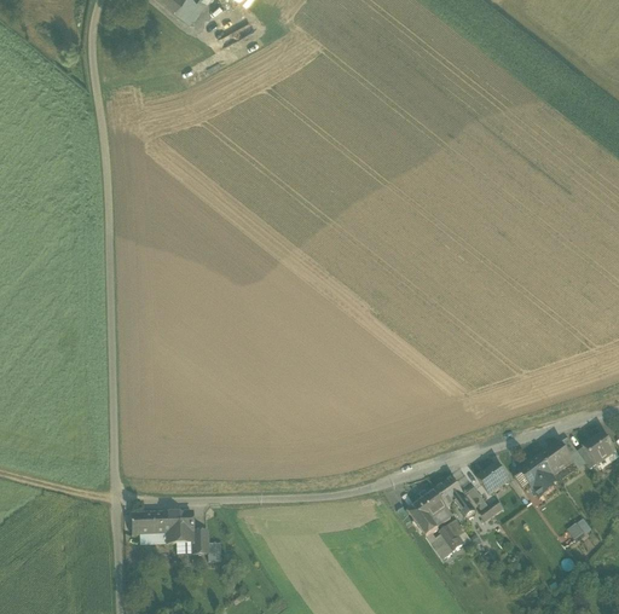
[(166,0),(190,19),(206,0),(166,0)]
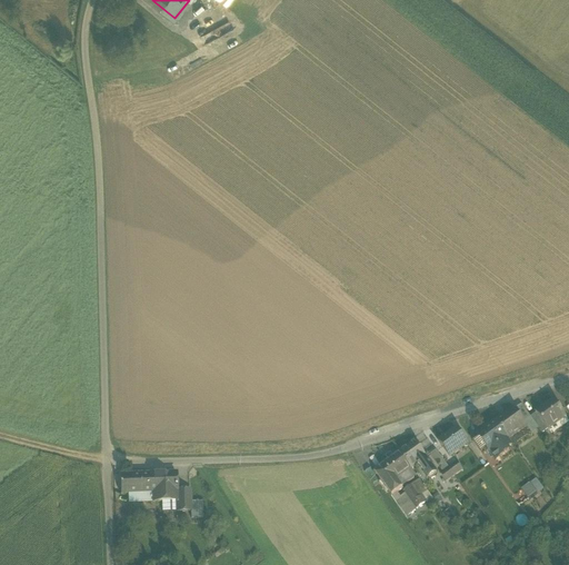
[(553,396),(536,409),(536,410),(543,420),(548,426),(566,413),(553,396)]
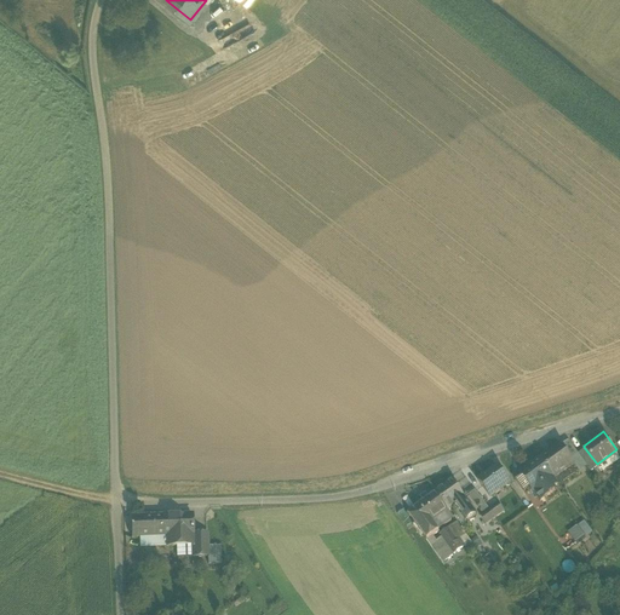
[(568,438),(562,443),(572,457),(579,452),(578,450),(568,438)]
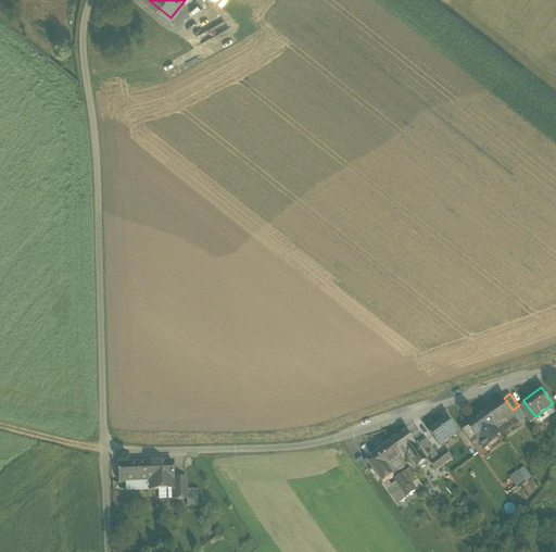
[(484,409),(496,426),(515,413),(513,410),(504,398),(502,396),(484,409)]
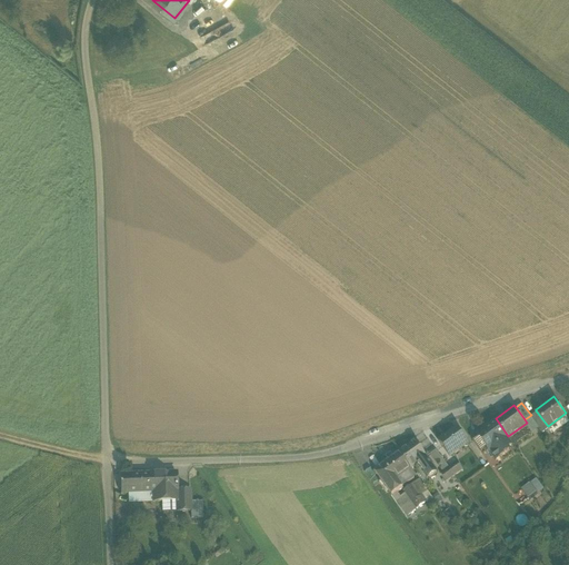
[(543,420),(536,410),(530,414),(531,415),(538,425),(543,420)]
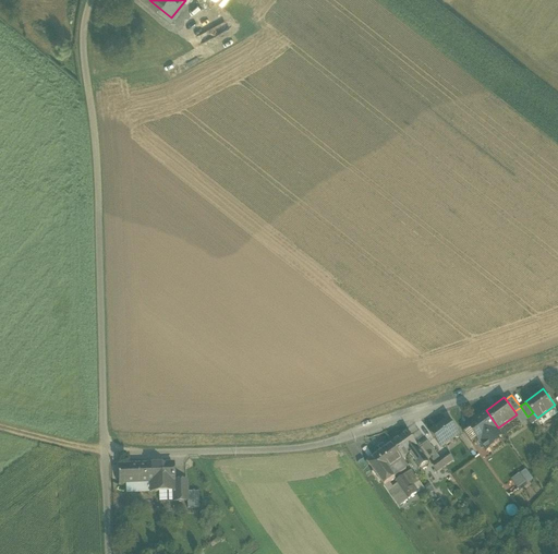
[(498,428),(486,410),(468,424),(469,425),(477,436),(480,441),(480,440),(498,428)]
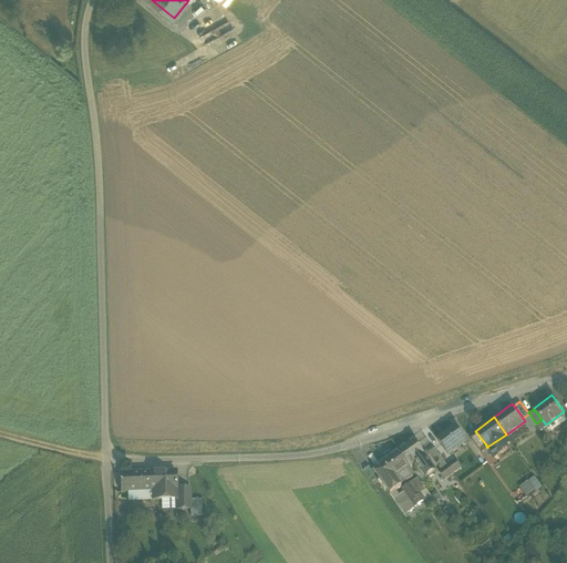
[(454,423),(436,437),(447,451),(465,438),(454,423)]
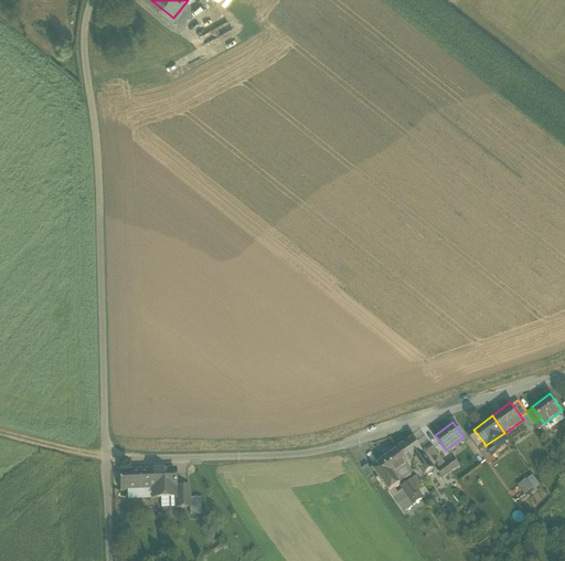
[(483,442),(475,431),(469,434),(478,446),(483,442)]
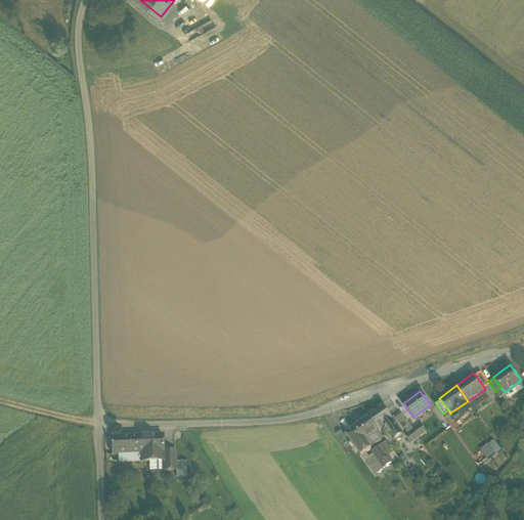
[(471,405),(468,401),(450,413),(456,421),(468,412),(467,409),(471,405)]
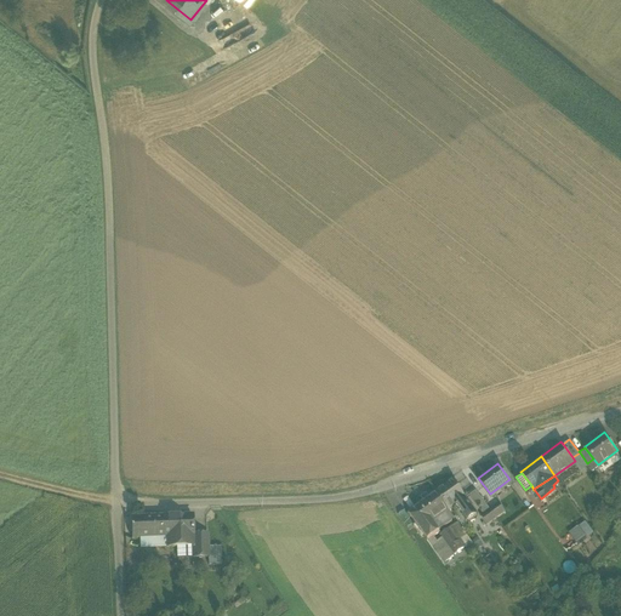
[(453,479),(437,490),(449,507),(455,503),(466,519),(476,512),(453,479)]
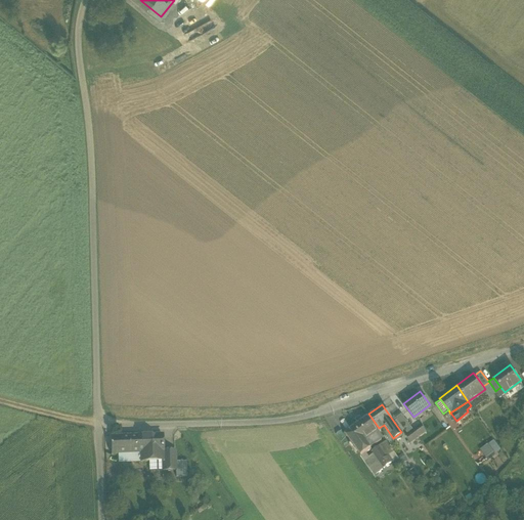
[(418,434),(413,427),(401,412),(396,415),(407,431),(405,433),(410,439),(418,434)]
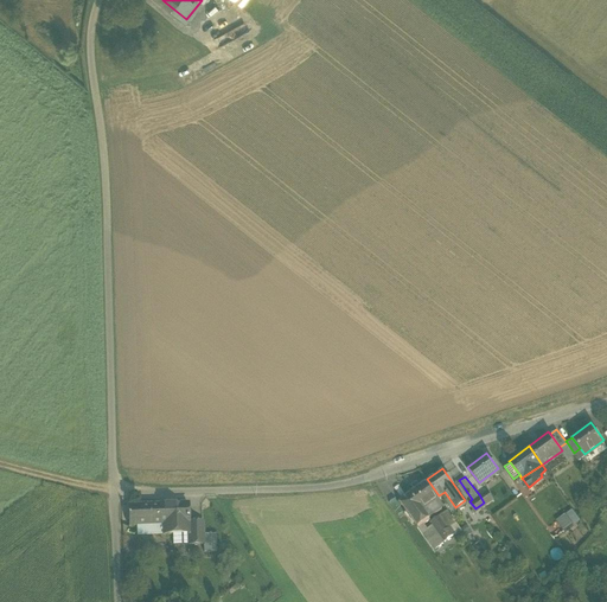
[(439,495),(427,479),(420,485),(415,488),(410,492),(416,500),(406,507),(417,525),(423,522),(429,517),(428,516),(422,507),(435,498),(439,495)]
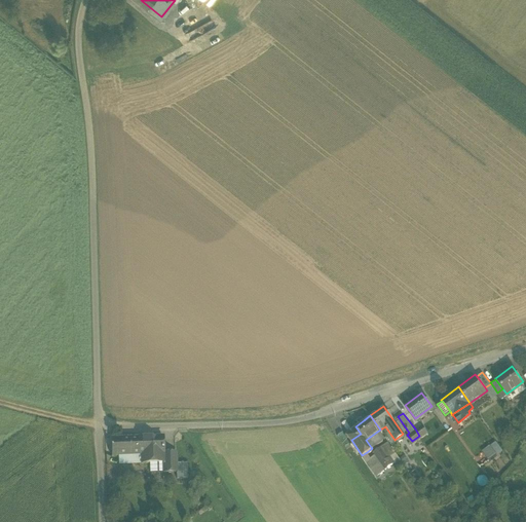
[(422,423),(415,429),(419,436),(427,431),(422,423)]
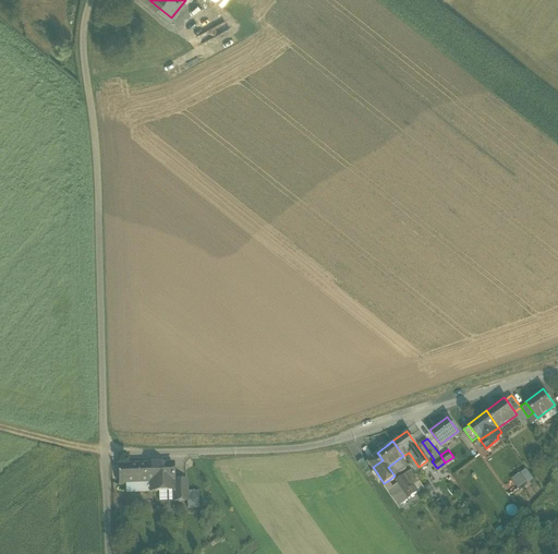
[(383,460),(377,453),(367,459),(373,467),(383,460)]
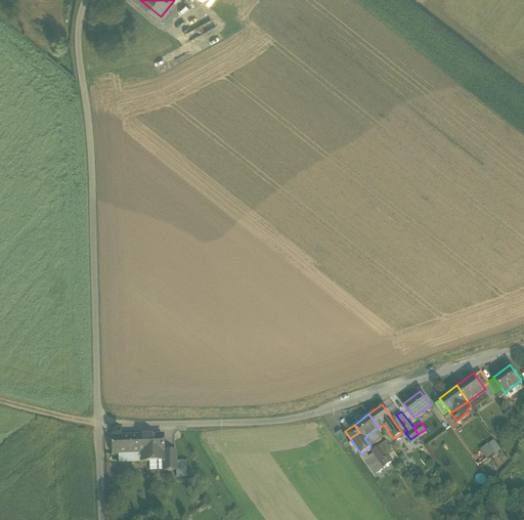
[(382,437),(376,430),(364,438),(369,445),(382,437)]
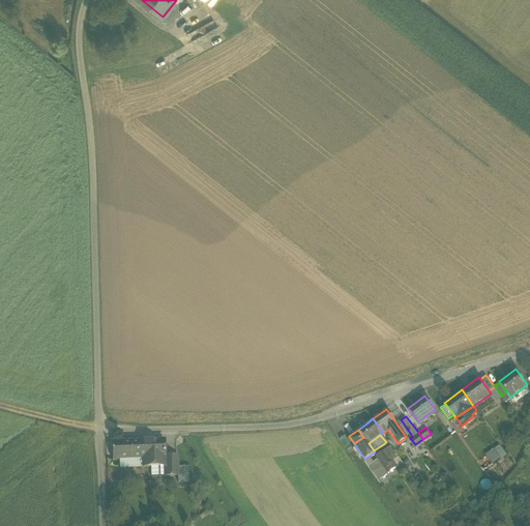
[(155,463),(155,437),(112,438),(113,457),(120,457),(142,456),(142,464),(151,464),(155,463)]
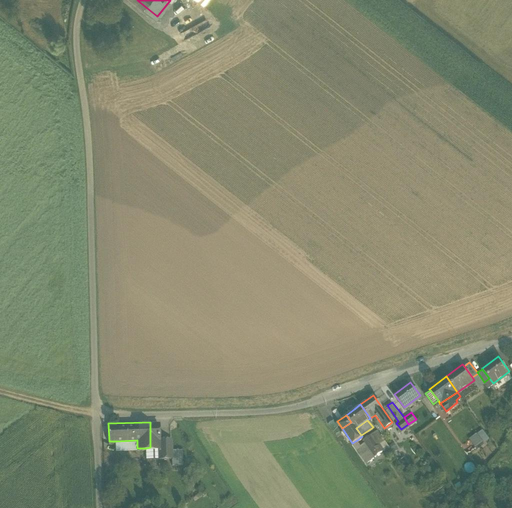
[(159,422),(150,422),(150,447),(159,447),(159,439),(159,422)]
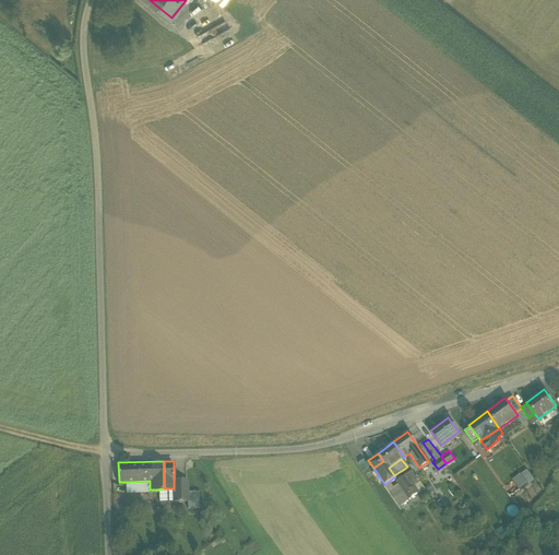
[(424,485),(412,468),(396,479),(408,496),(424,485)]
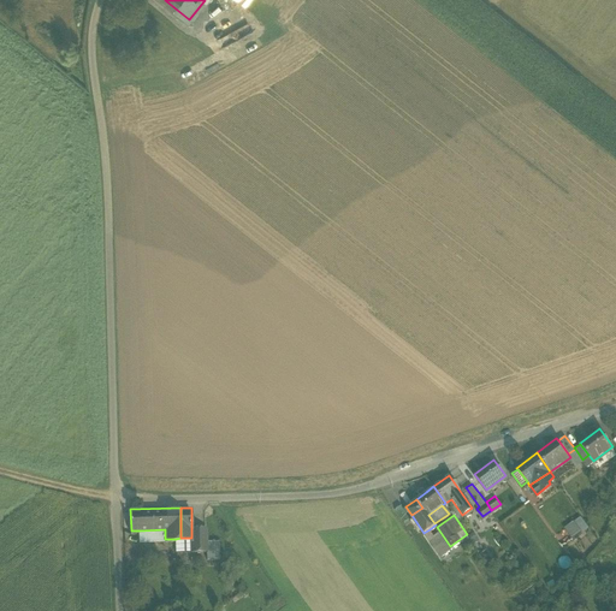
[(576,526),(569,531),(573,537),(580,531),(576,526)]
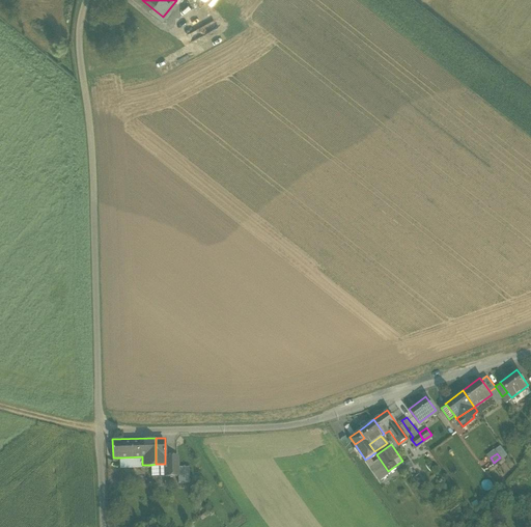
[(177,454),(165,455),(165,464),(165,473),(178,473),(178,480),(189,480),(189,465),(177,465),(177,454)]
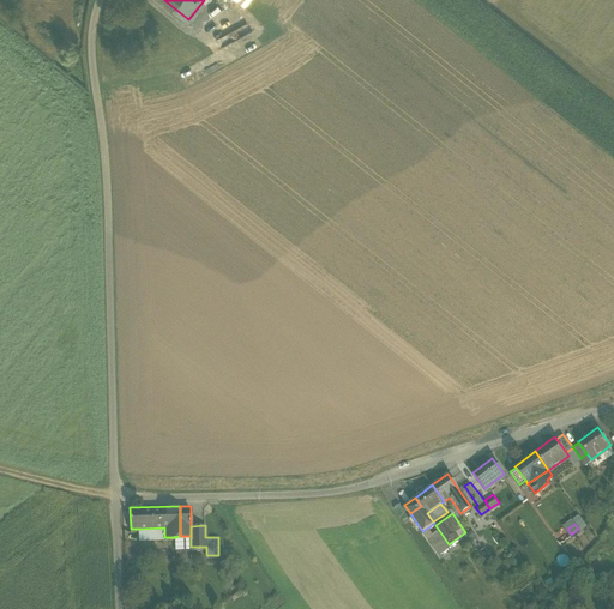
[(164,528),(139,529),(139,538),(164,537),(164,528)]
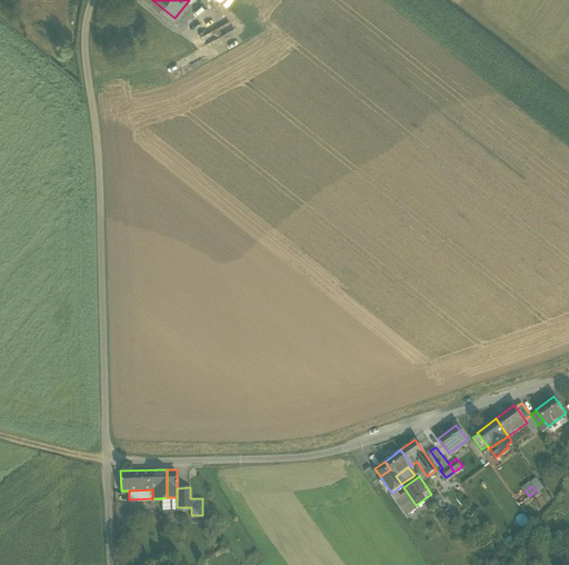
[(397,489),(391,493),(398,504),(391,508),(399,518),(415,507),(405,493),(401,495),(397,489)]
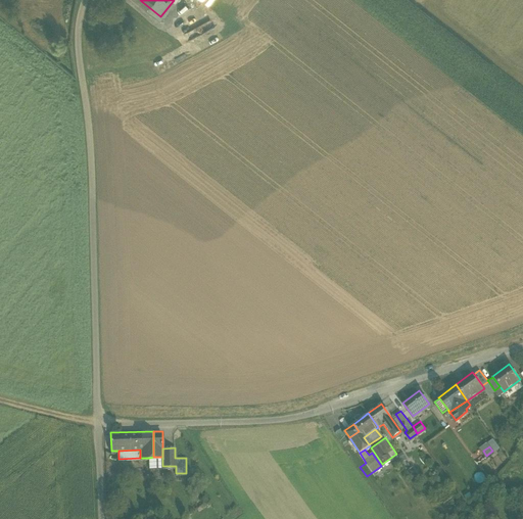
[(153,457),(149,458),(149,467),(162,466),(162,457),(153,457)]
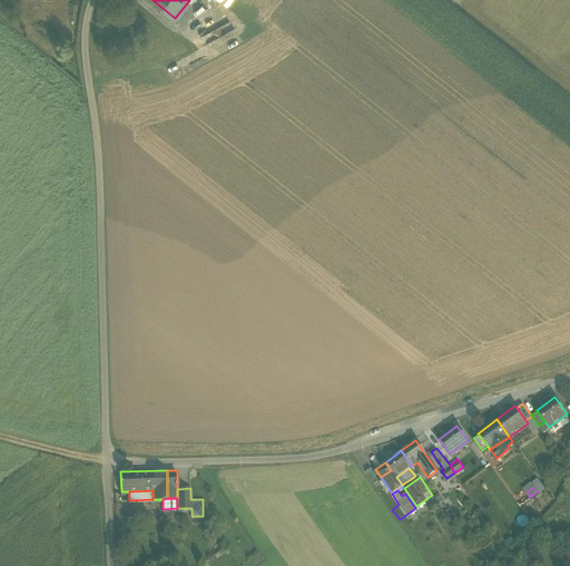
[(450,550),(455,559),(461,556),(454,547),(450,550)]
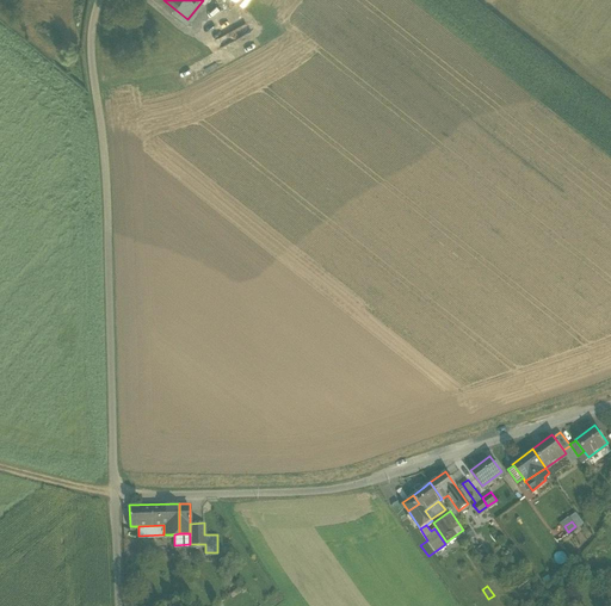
[(505,605),(507,605),(511,604),(507,598),(506,598),(504,593),(498,597),(505,605)]
